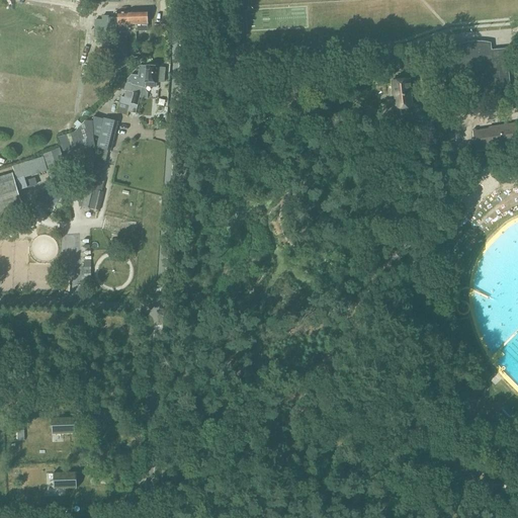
[(148,31),(147,11),(118,11),(118,25),(138,25),(138,31),(148,31)]
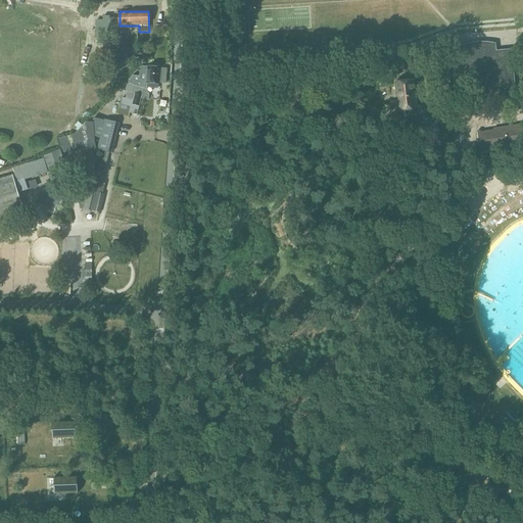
[(96,19),(95,39),(109,39),(110,16),(103,16),(103,20),(96,19)]
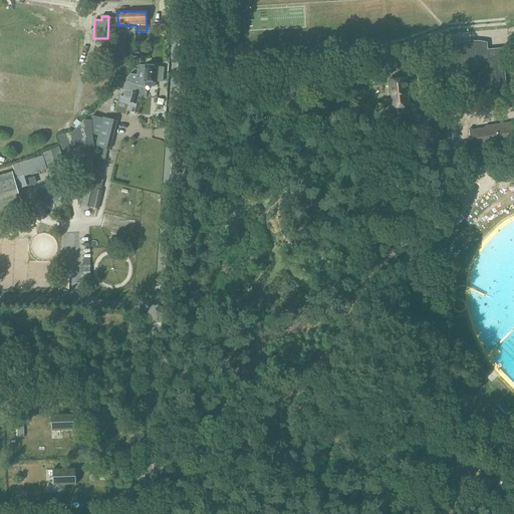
[(116,36),(117,49),(100,49),(100,58),(101,58),(105,58),(105,61),(126,61),(126,49),(125,36),(116,36)]
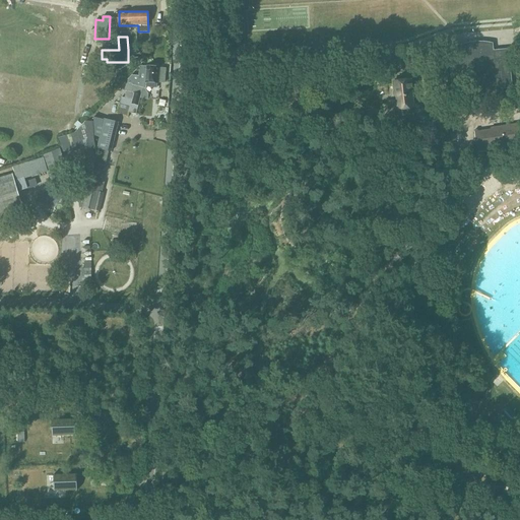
[(457,54),(452,54),(448,55),(450,84),(471,82),(472,90),(475,89),(476,101),(503,99),(503,90),(512,89),(510,71),(508,71),(507,63),(510,62),(509,50),(494,51),(493,44),(483,43),(474,43),(465,44),(456,47),(457,54)]
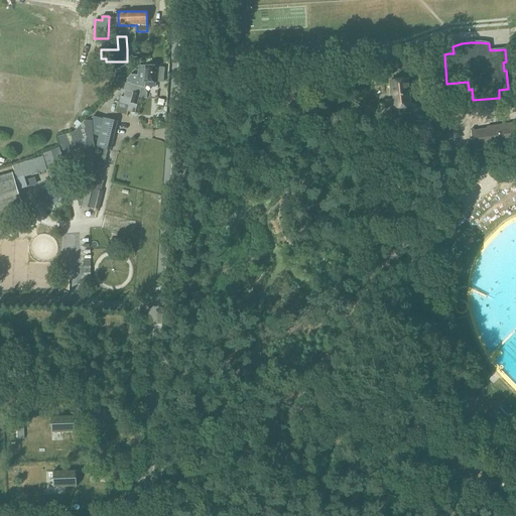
[(121,97),(119,104),(128,106),(129,106),(128,111),(135,113),(139,100),(139,97),(146,99),(147,93),(147,92),(145,91),(141,90),(142,87),(145,88),(145,86),(152,87),(155,87),(156,83),(157,83),(157,82),(158,82),(164,82),(165,68),(158,68),(158,67),(152,67),(152,66),(148,66),(148,67),(146,66),(144,66),(139,66),(138,76),(131,76),(127,80),(127,82),(127,84),(125,83),(123,90),(126,91),(124,98),(121,97)]
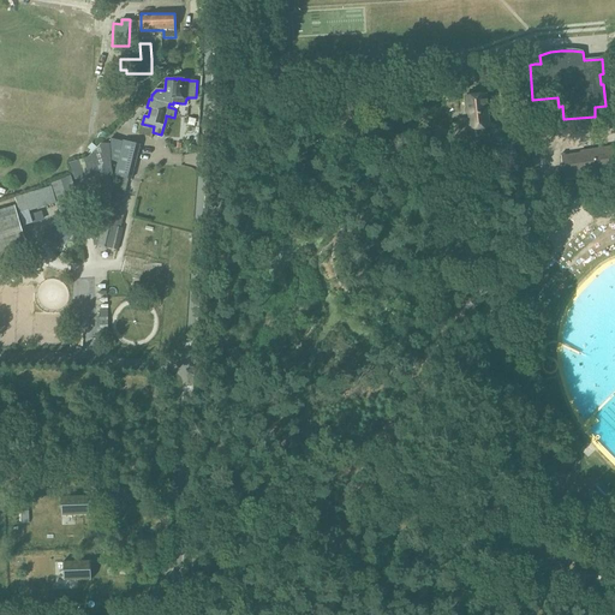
[(485,94),(465,97),(466,106),(465,109),(464,111),(465,113),(465,114),(466,115),(467,130),(473,131),(473,132),(485,131),(485,130),(490,126),(485,94)]
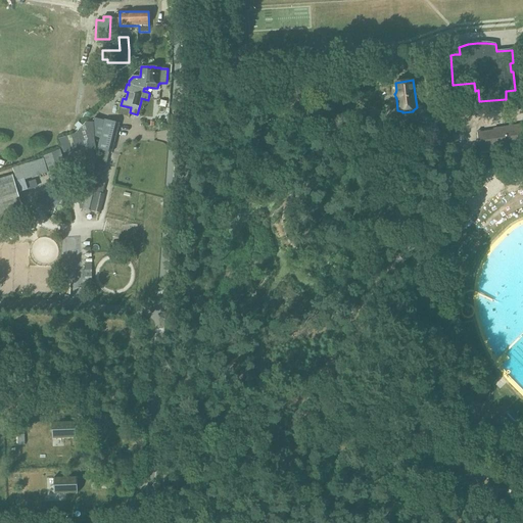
[(105,121),(94,117),(95,137),(100,138),(98,149),(111,153),(120,124),(105,120),(105,121)]
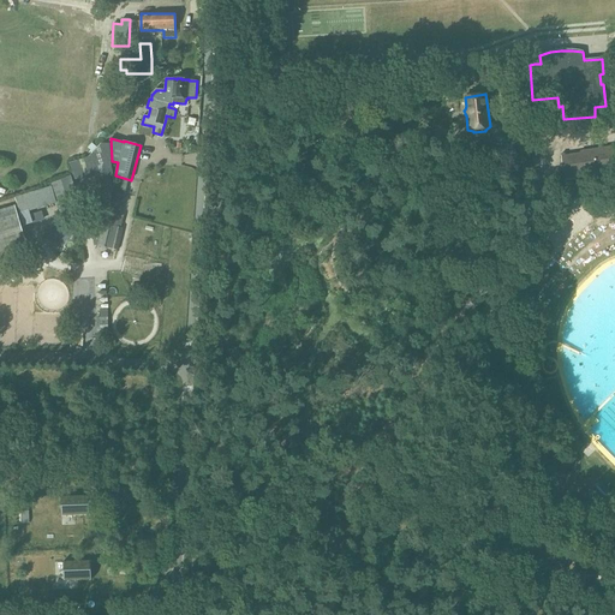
[(89,159),(70,163),(75,179),(105,175),(100,213),(106,214),(109,214),(114,178),(112,163),(111,162),(111,144),(102,144),(89,159)]
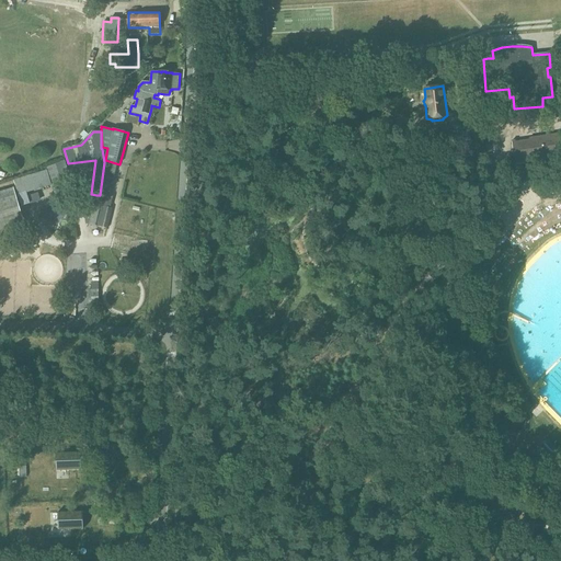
[(512,140),(515,163),(560,156),(560,133),(529,138),(529,141),(522,142),(522,141),(515,142),(515,140),(512,140)]
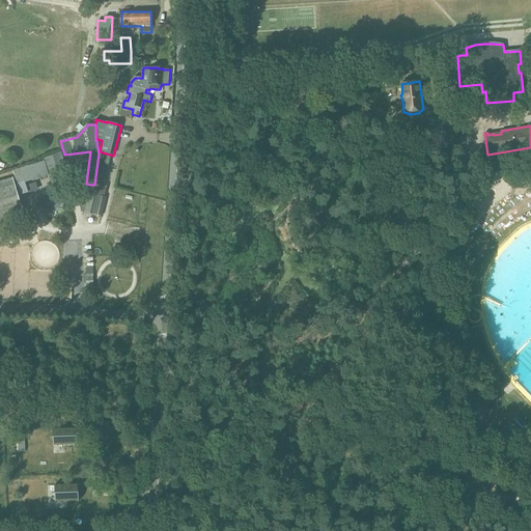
[(45,161),(12,170),(21,195),(29,193),(38,190),(36,183),(35,179),(49,175),(54,189),(62,187),(64,193),(72,190),(61,154),(45,159),(45,161)]
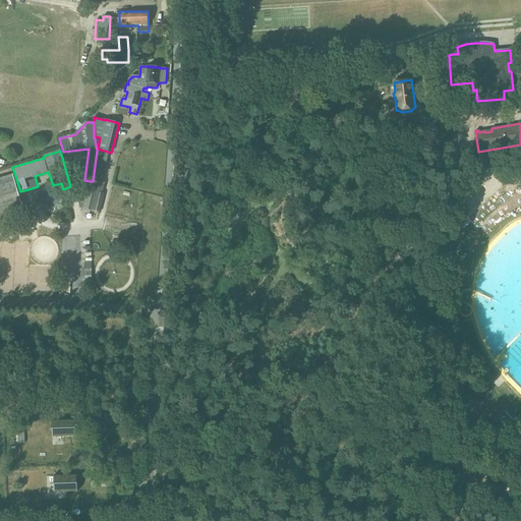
[(95,181),(89,210),(100,212),(104,194),(102,193),(105,183),(102,182),(109,153),(100,151),(94,181),(95,181)]
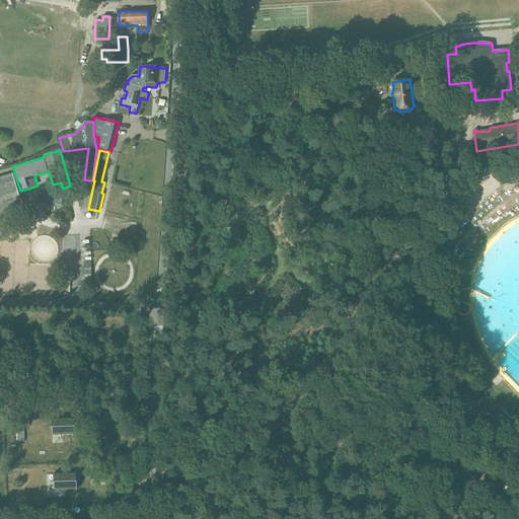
[(25,214),(13,173),(0,176),(0,218),(5,217),(5,220),(25,214)]
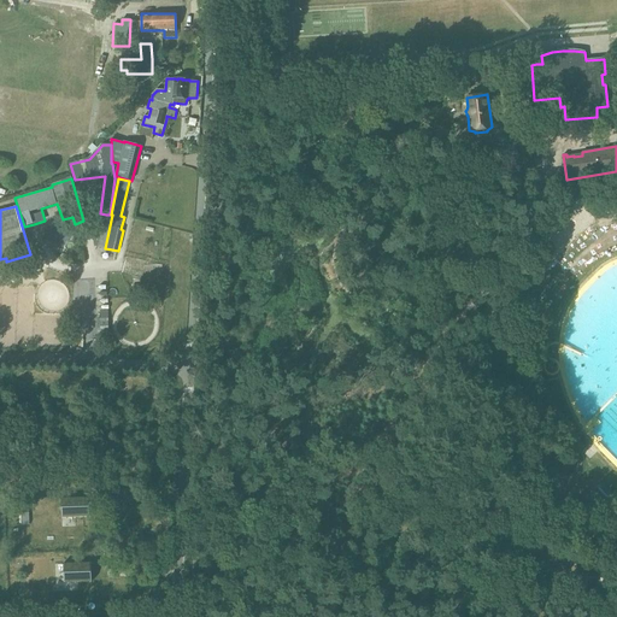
[(99,239),(94,239),(95,246),(99,245),(104,248),(111,219),(105,218),(99,239)]
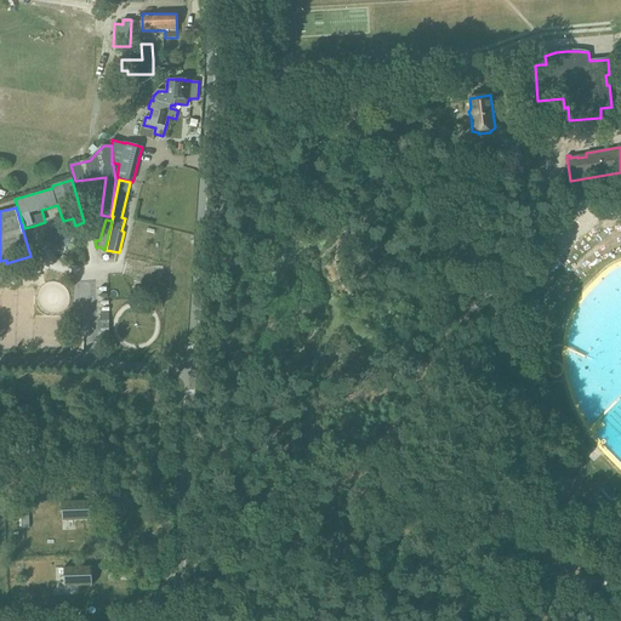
[(67,226),(60,232),(56,227),(41,240),(46,245),(55,255),(75,235),(67,226)]
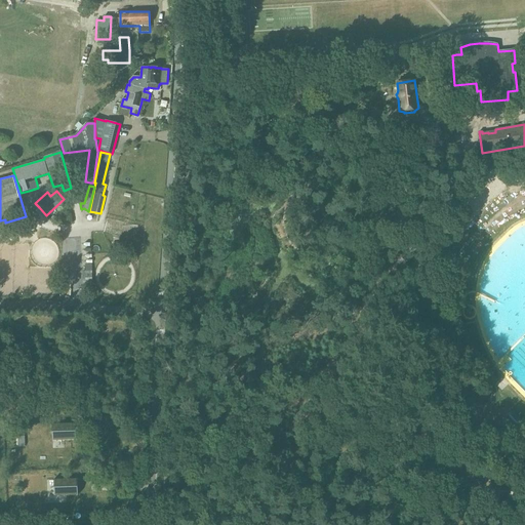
[(497,428),(505,436),(516,425),(509,416),(497,428)]
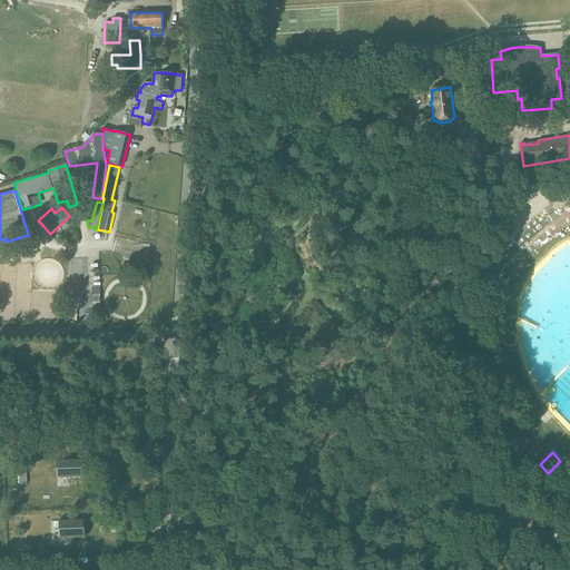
[(78,460),(57,460),(57,479),(82,478),(82,463),(78,463),(78,460)]
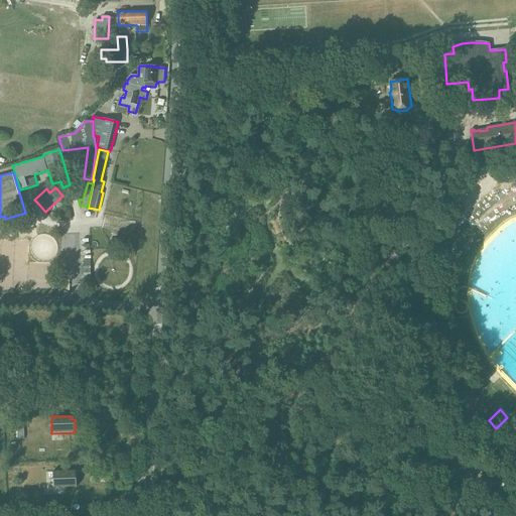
[(73,475),(72,471),(53,472),(53,488),(77,487),(76,474),(73,475)]
